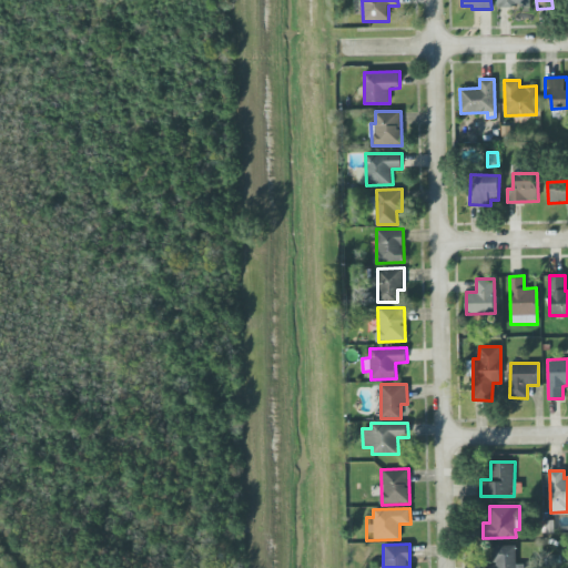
[(516,567),(515,545),(494,546),(495,566),(484,566),(484,567),(516,567)]
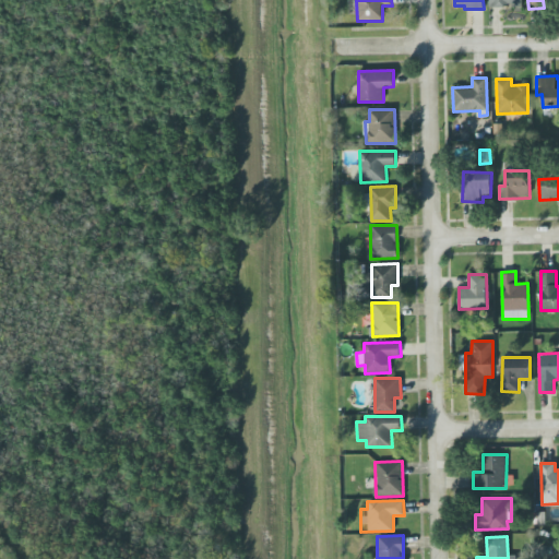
All buildings are outlined.
